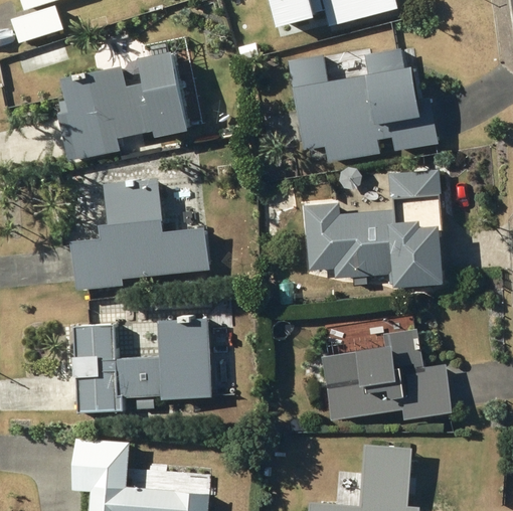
[(18,0),(22,14),(10,18),(17,42),(61,29),(53,1),(55,0),(18,0)]
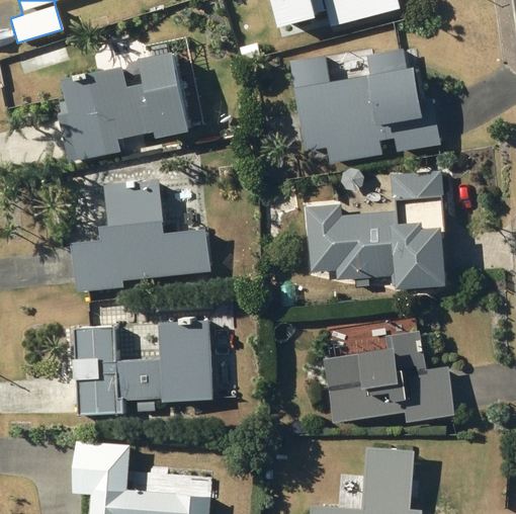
[(271,0),(281,32),(328,19),(331,32),(406,12),(402,0),(271,0)]
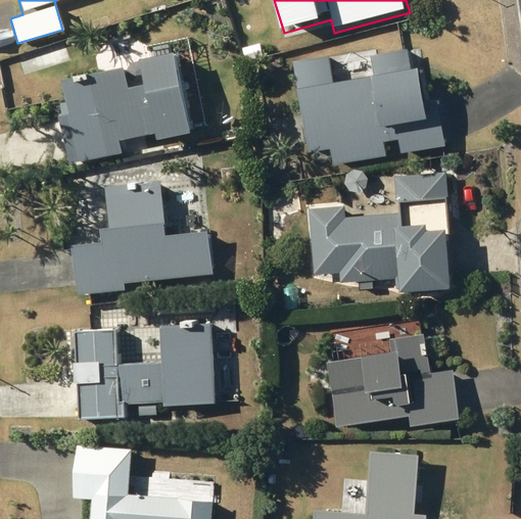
[(88,95),(80,97),(82,110),(58,115),(69,163),(122,152),(119,139),(154,132),(155,137),(188,130),(171,50),(137,57),(139,66),(132,68),(129,74),(130,81),(134,84),(125,86),(121,65),(83,74),(88,95)]
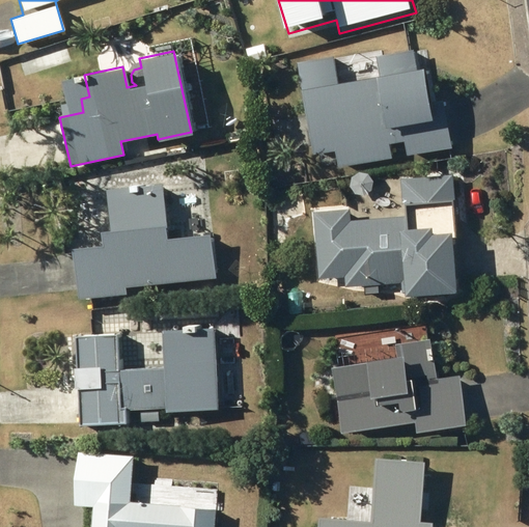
[(333,57),(298,62),(312,155),(335,150),(337,166),(391,158),(388,142),(405,140),(407,155),(450,148),(442,100),(427,102),(421,66),(415,67),(413,51),(378,56),(381,74),(377,74),(377,78),(337,84),(333,57)]
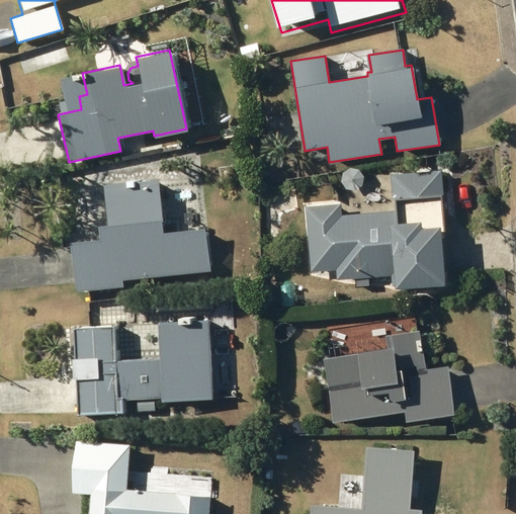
[(442,171),(391,175),(393,198),(443,194),(442,171)]
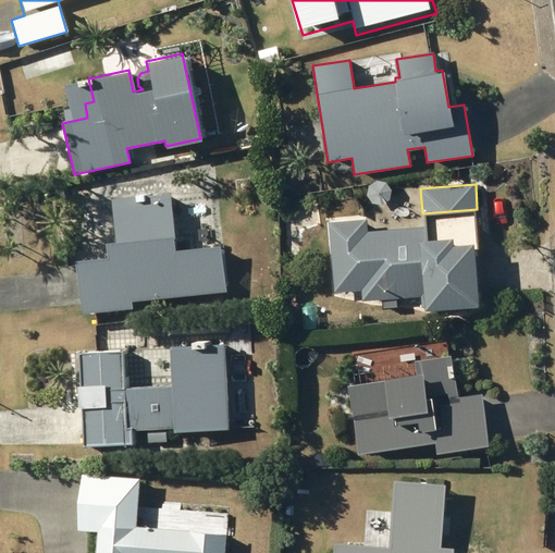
[(106,257),(76,260),(82,314),(133,308),(132,302),(226,292),(221,246),(175,252),(170,194),(111,199),(115,243),(105,244),(106,257)]
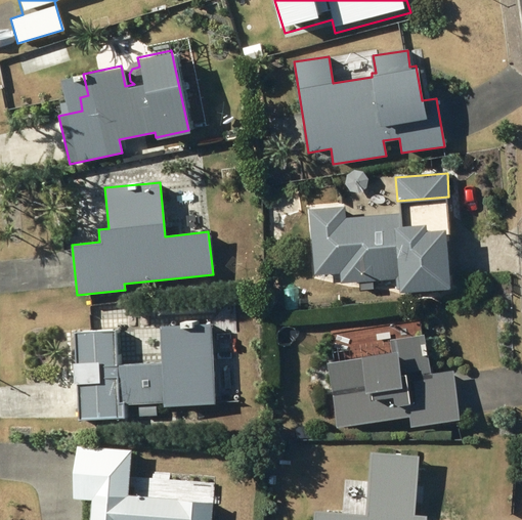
[(310,210),(314,276),(340,274),(341,285),(397,280),(397,290),(448,287),(444,227),(425,228),(425,222),(399,224),(398,215),(345,219),(344,208),(310,210)]
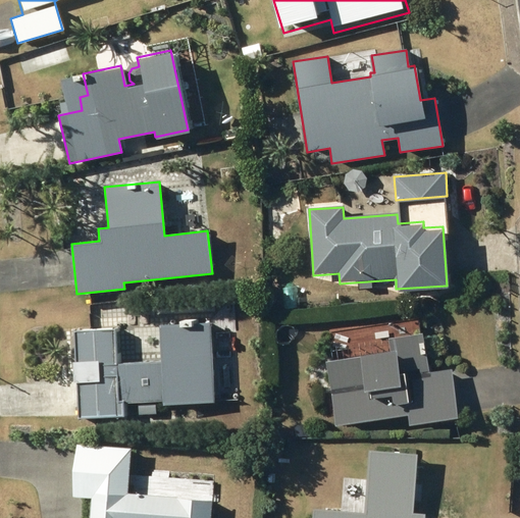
[(75,362),(71,362),(72,382),(76,382),(78,418),(124,416),(123,402),(162,401),(162,405),(213,402),(209,322),(158,324),(160,362),(115,364),(114,329),(74,331),(75,362)]
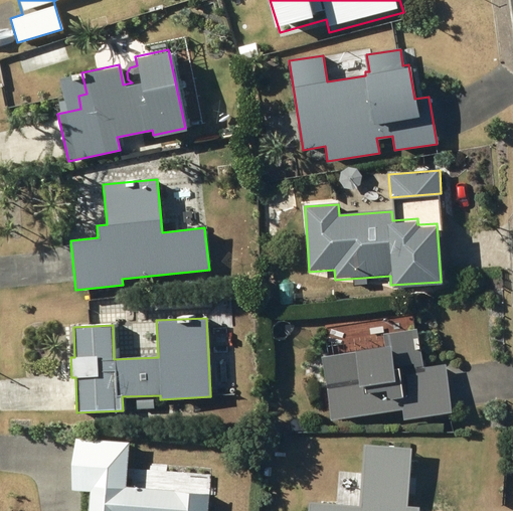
[(354,348),(354,353),(322,357),(331,419),(402,409),(403,418),(451,411),(444,365),(422,368),(416,329),(382,334),(384,344),(354,348)]
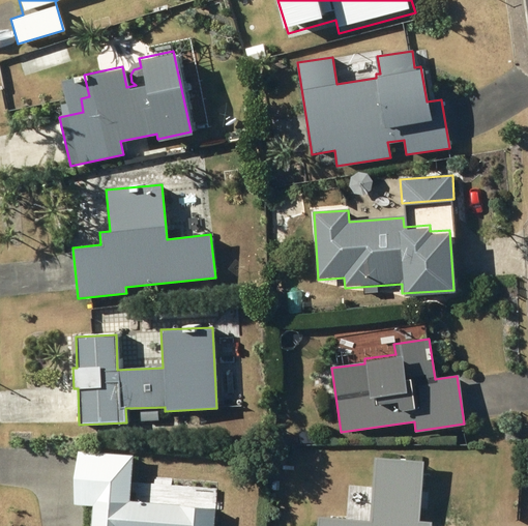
[(157,409),(140,410),(141,422),(158,421),(157,409)]
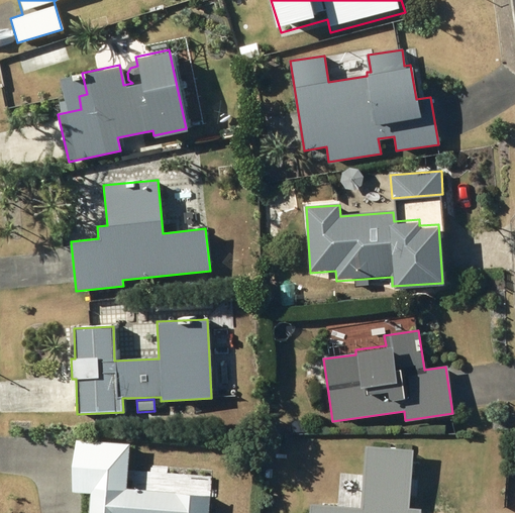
[(212,512),(214,493),(127,486),(130,443),(82,439),(79,482),(97,484),(94,512),(212,512)]
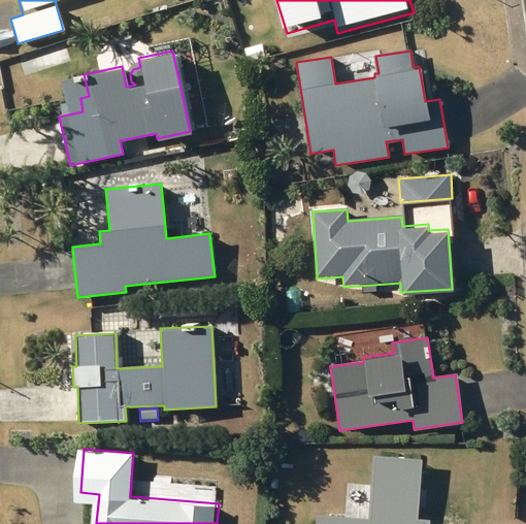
[(436,523),(437,515),(425,514),(430,453),(380,449),(375,514),(322,509),(320,523),(436,523)]
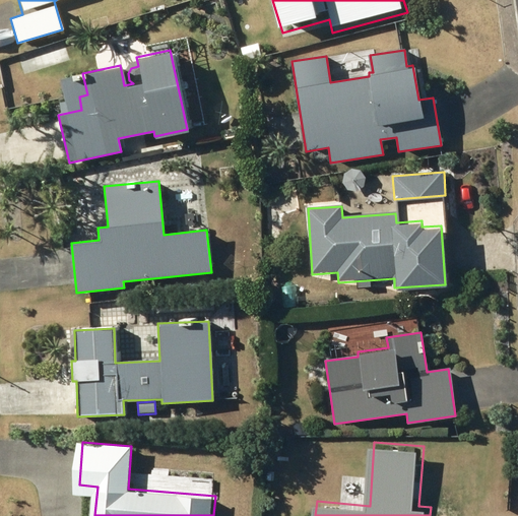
All buildings are outlined.
